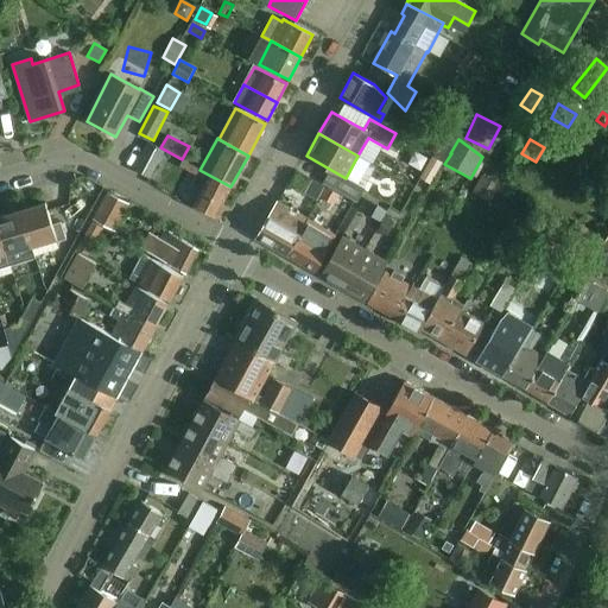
[(150,177),(164,151),(149,143),(134,168),(150,177)]
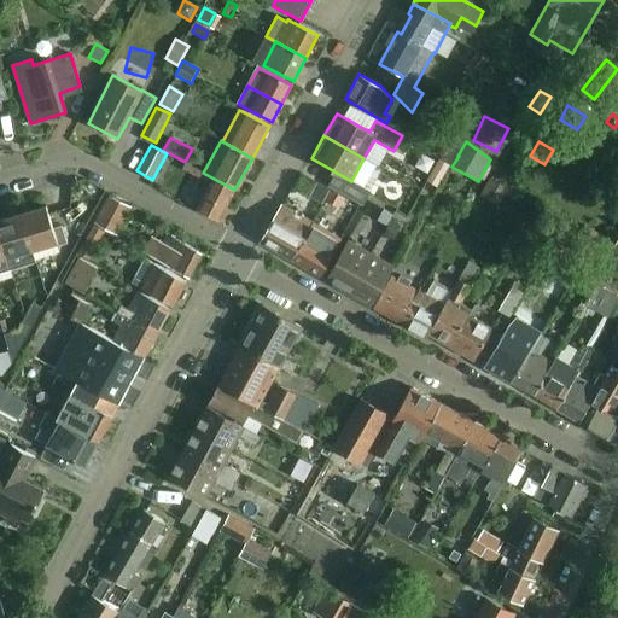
[(502,169),(519,181),(529,167),(512,155),(502,169)]
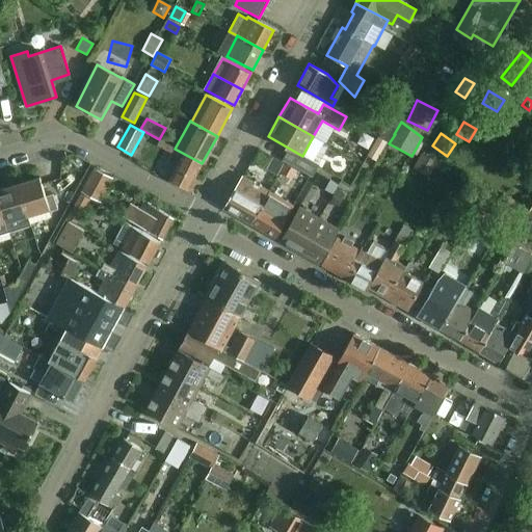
[(379,154),(383,145),(376,141),(372,150),(379,154)]
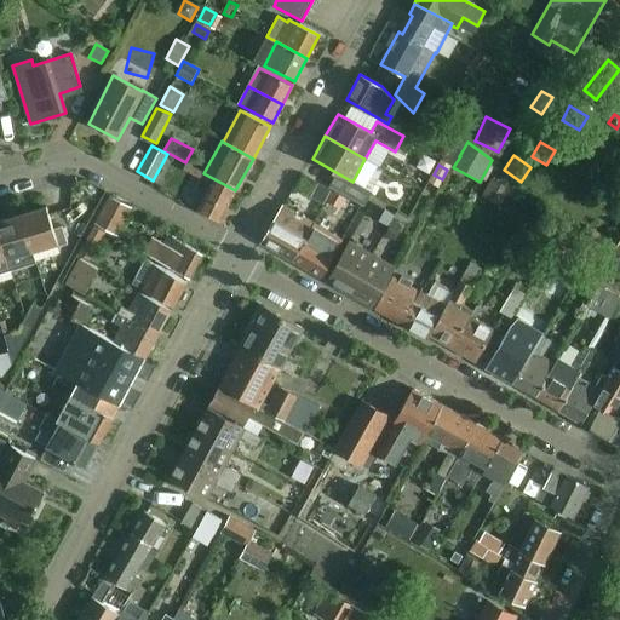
[(235,190),(204,173),(200,171),(197,176),(201,178),(194,191),(204,197),(197,211),(218,222),(235,190)]
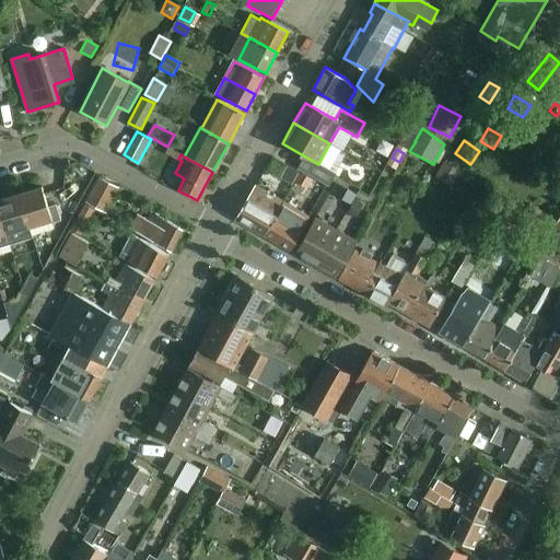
[(276,172),(281,162),(272,158),(268,167),(276,172)]
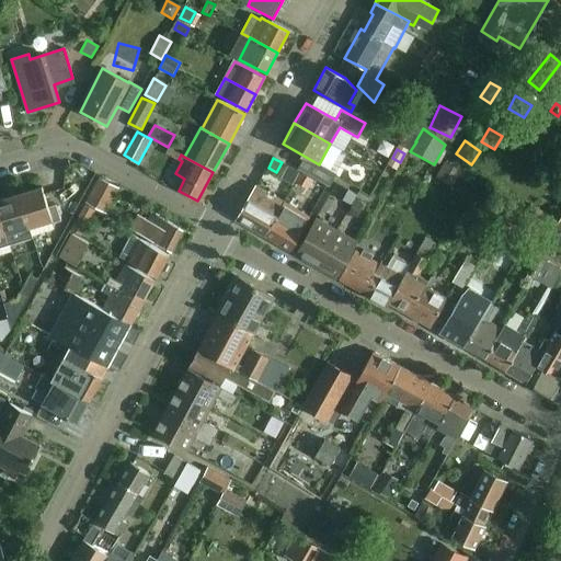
[(305,174),(329,187),(336,174),(311,161),(305,174)]
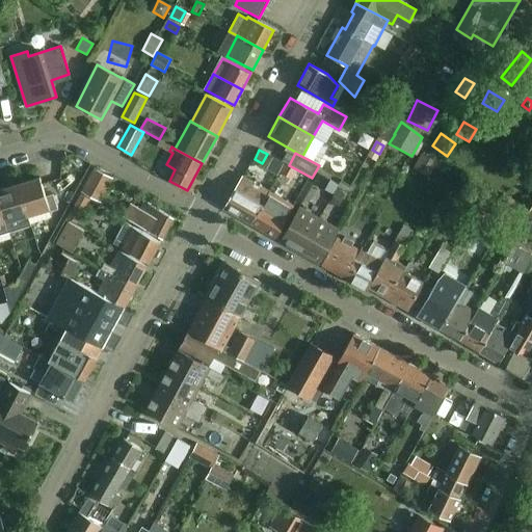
[(422,154),(414,168),(430,178),(439,163),(422,154)]
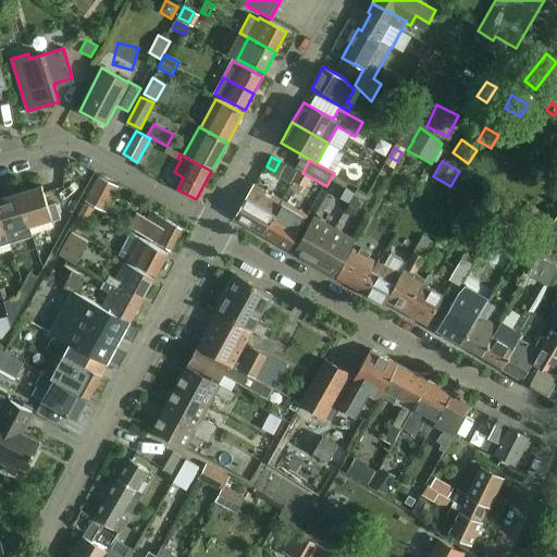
[(306,189),(311,180),(297,172),(293,182),(306,189)]
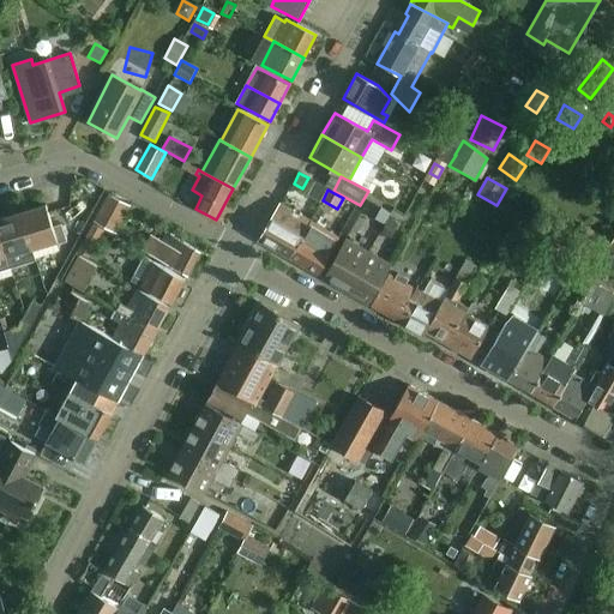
[(127,242),(136,227),(137,227),(144,214),(108,194),(92,224),(127,242)]
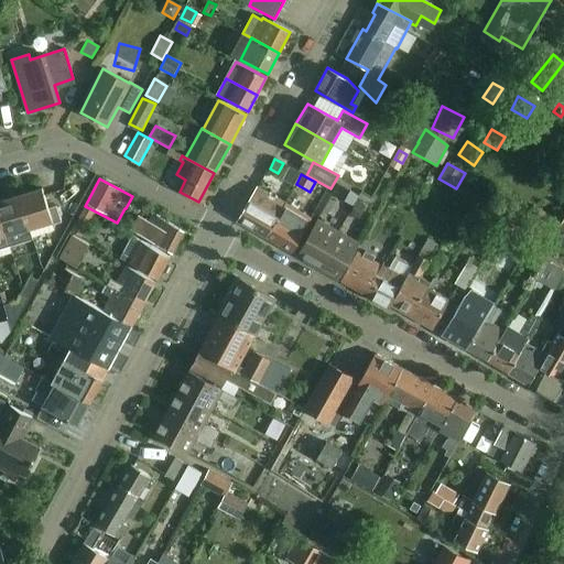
[(356,195),(338,185),(333,195),(350,205),(356,195)]
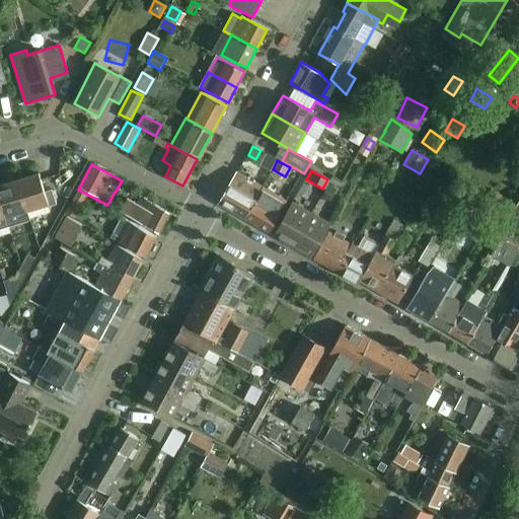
[(245,219),(263,188),(237,172),(219,204),(245,219)]
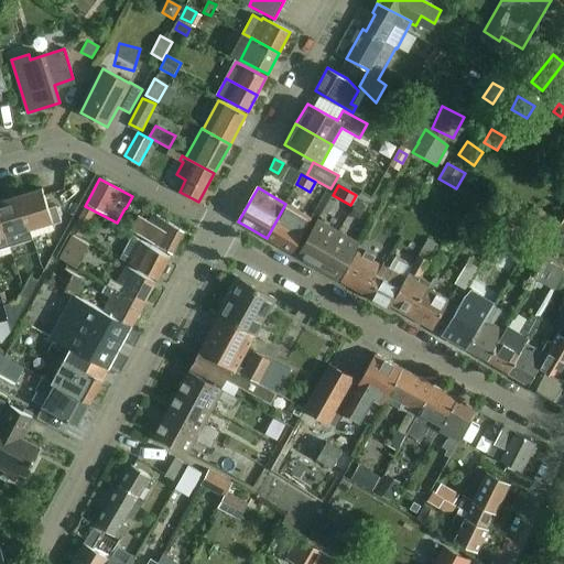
[(19,195),(29,229),(52,221),(53,225),(61,223),(56,206),(49,208),(42,188),(19,195)]
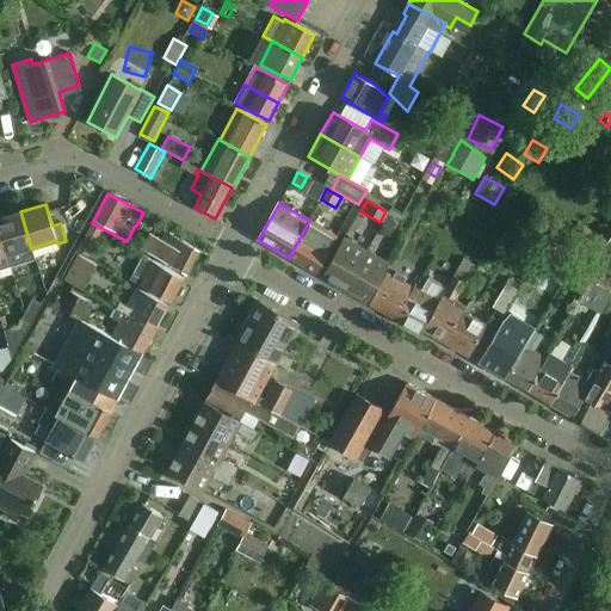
[(551,222),(530,209),(520,224),(542,238),(551,222)]
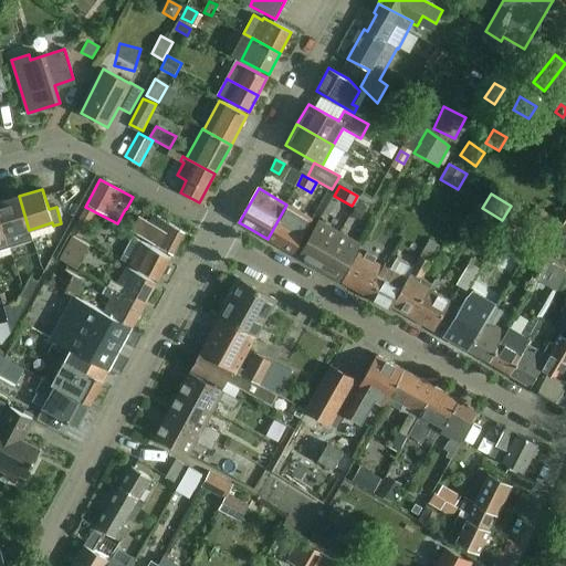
[(32,240),(29,230),(19,196),(0,201),(0,216),(7,237),(10,248),(32,240)]
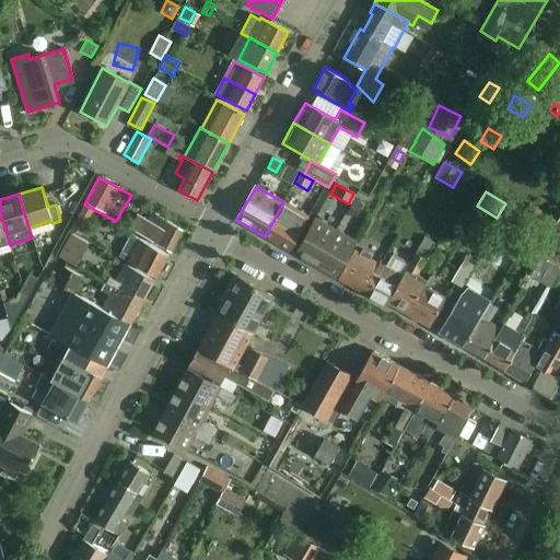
[(356,219),(362,205),(353,200),(347,213),(356,219)]
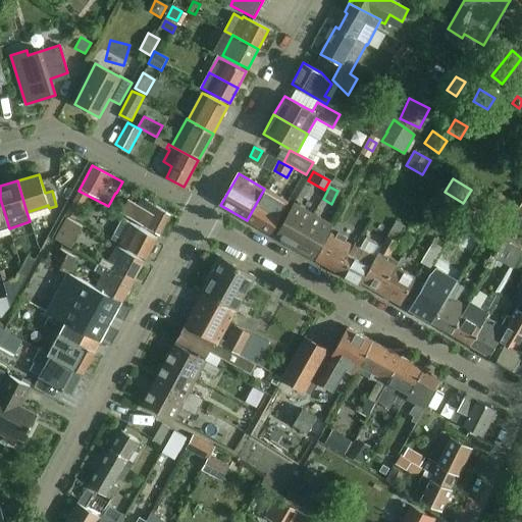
[(264,189),(247,220),(271,235),(288,202),(264,189)]
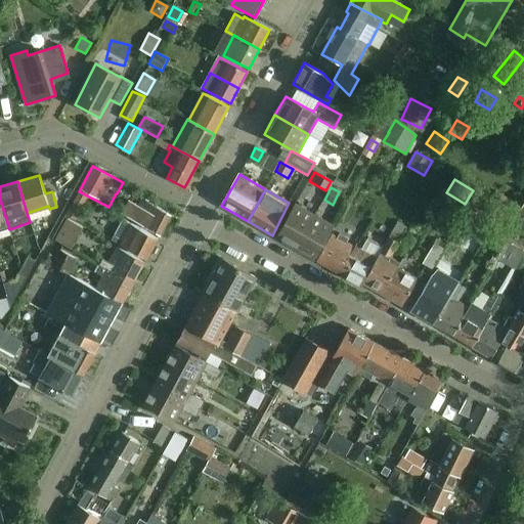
[(89,197),(79,191),(67,215),(76,220),(89,197)]
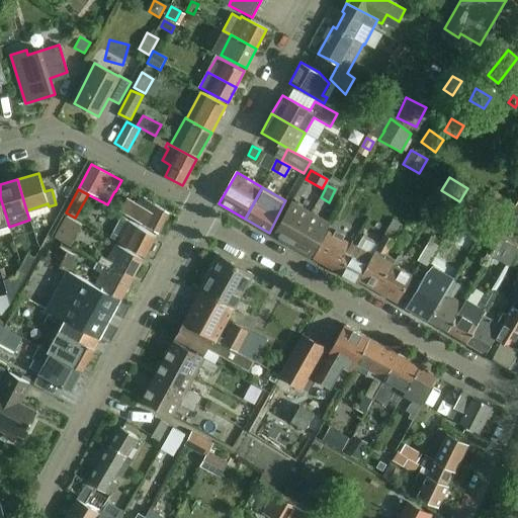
[(169,211),(141,196),(130,217),(158,232),(169,211)]
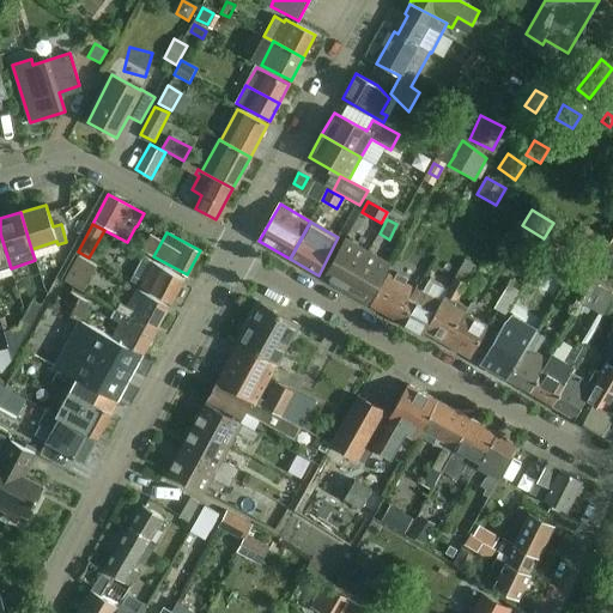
[(0,271),(11,268),(7,256),(0,234),(0,271)]
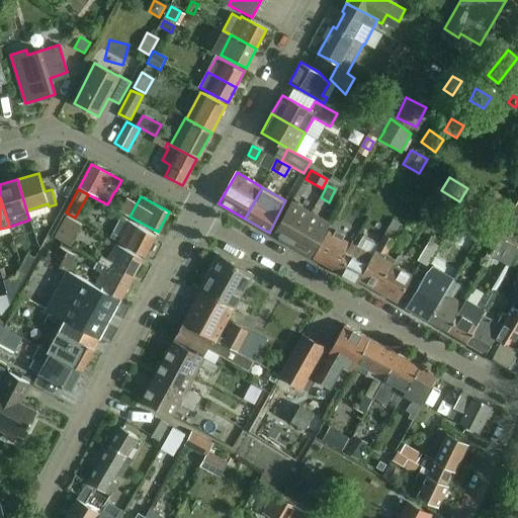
[(291,246),(311,213),(291,202),(273,236),(291,246)]
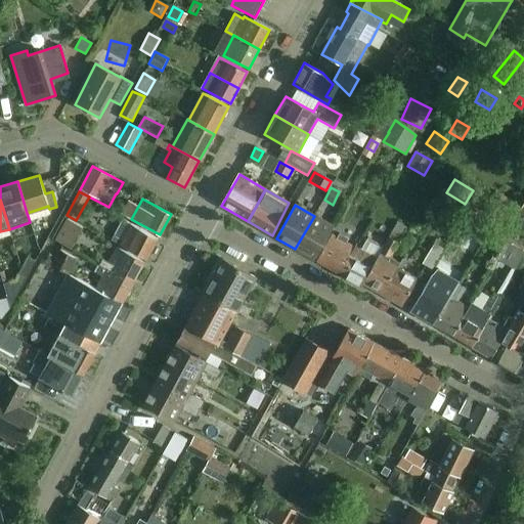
[(486,234),(490,227),(465,211),(456,224),(483,242),(487,235),(486,234)]
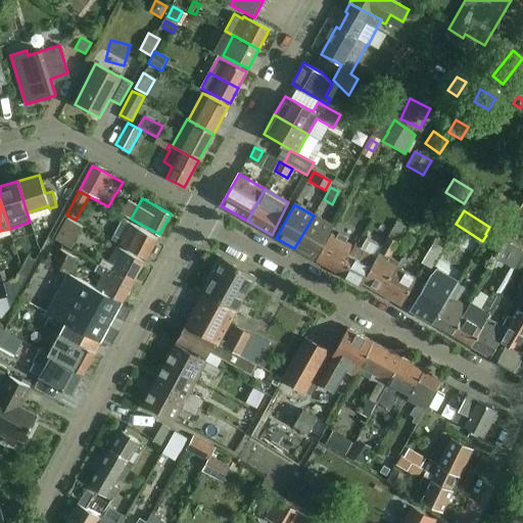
[(314,216),(294,248),(313,259),(332,227),(314,216)]
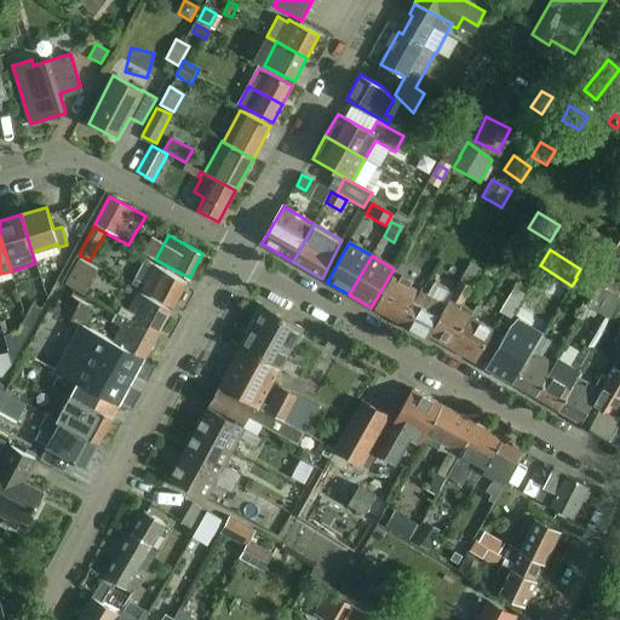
[(79,259),(65,283),(84,294),(97,270),(79,259)]
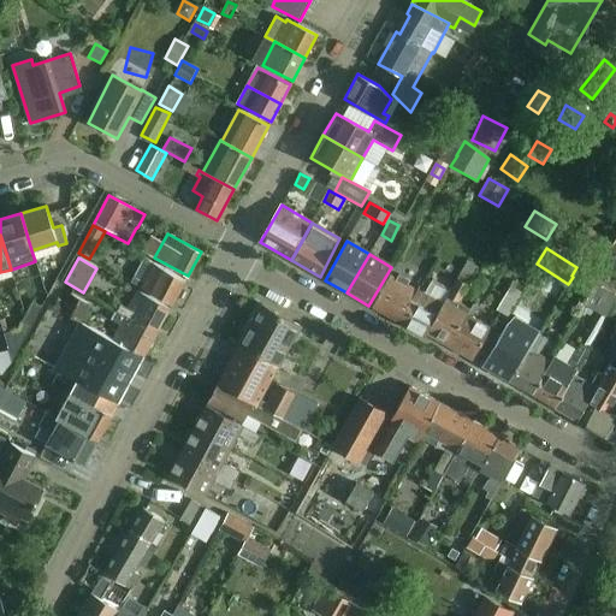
[(185,280),(153,264),(143,258),(131,283),(172,304),(185,280)]
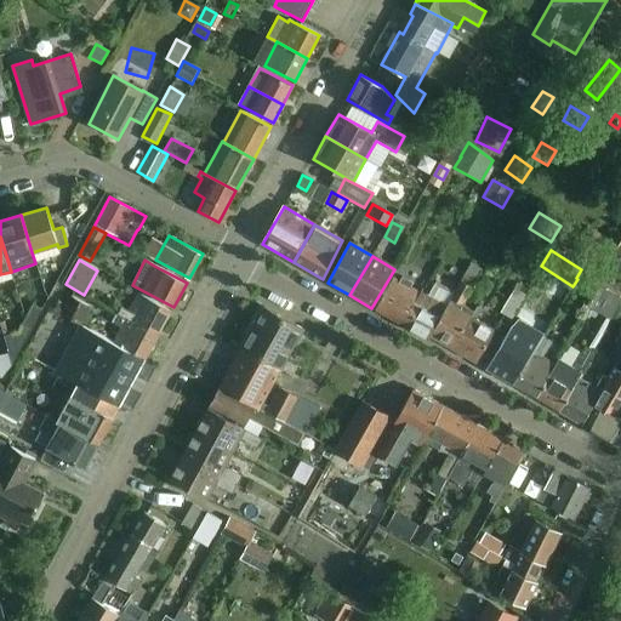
[(451,349),(474,312),(462,306),(483,271),(471,265),(455,294),(445,309),(431,337),(451,349)]
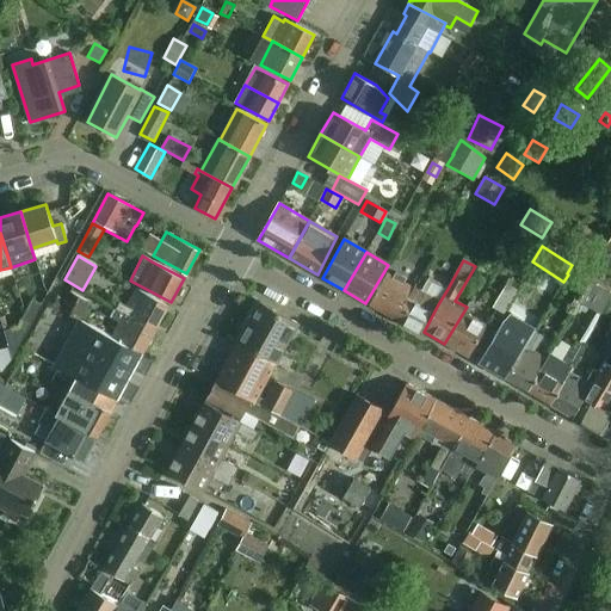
[(567,273),(568,275),(587,287),(592,277),(572,265),(567,273)]
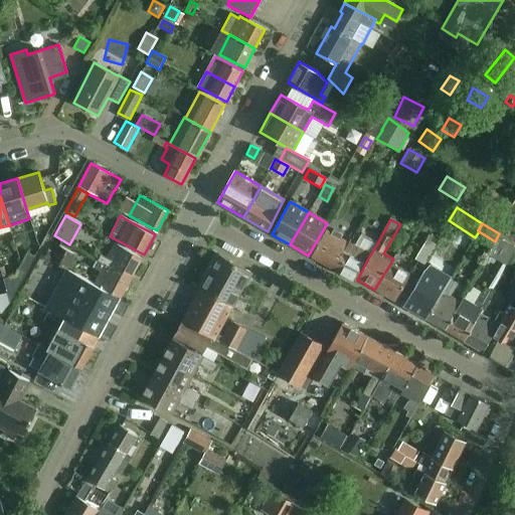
[(350,243),(345,240),(344,242),(339,239),(342,235),(333,230),(331,234),(326,231),(311,258),(338,273),(347,255),(344,253),(349,244),(350,243)]
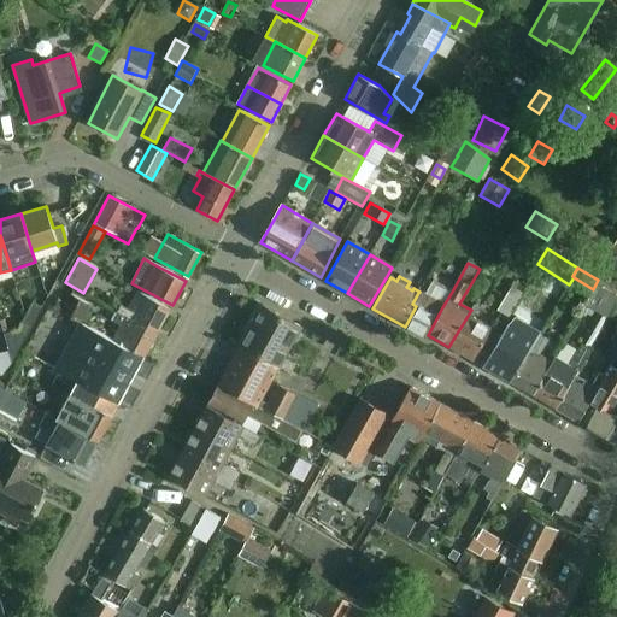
[(442,307),(452,292),(433,281),(424,297),(418,293),(412,304),(416,306),(405,327),(425,339),(428,335),(442,307)]
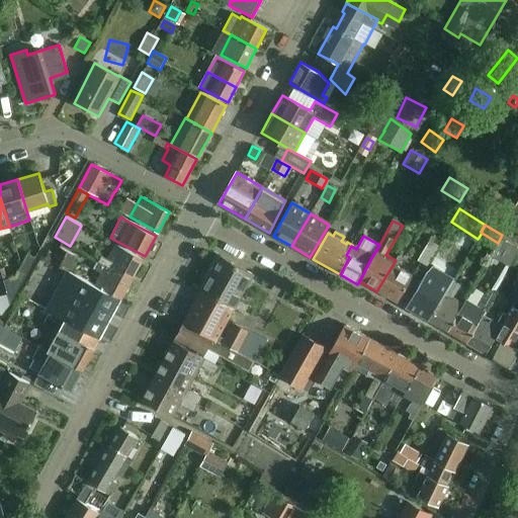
[(427,266),(440,243),(431,237),(417,260),(427,266)]
